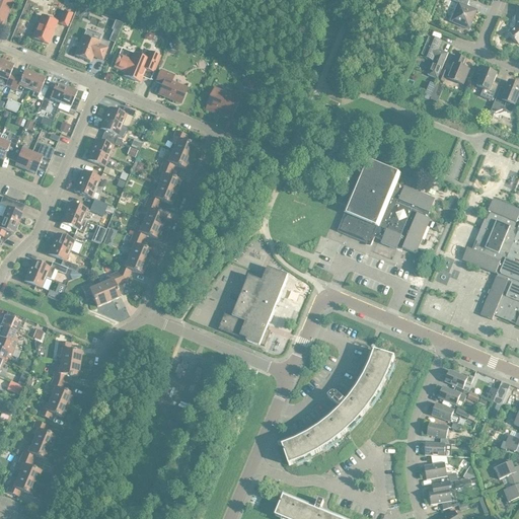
[(0,0),(0,26),(2,27),(13,0),(0,0)]
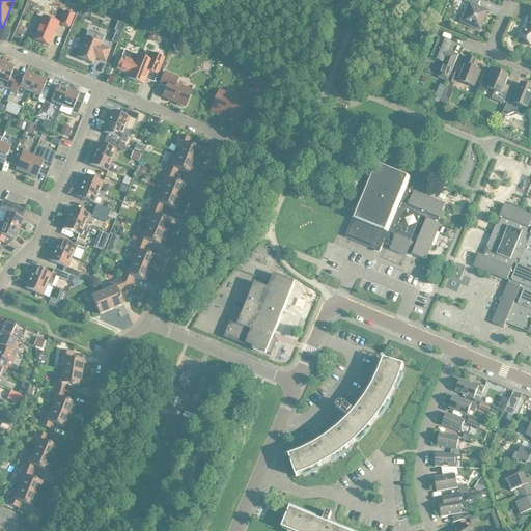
[(479,1),(477,0),(463,0),(463,1),(469,3),(460,22),(480,30),(487,10),(477,6),(479,1)]
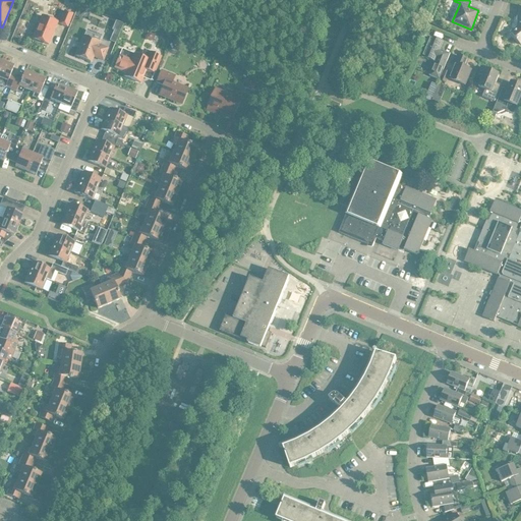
[(72,14),(71,13),(73,9),(66,7),(65,11),(64,11),(59,23),(66,26),(72,14)]
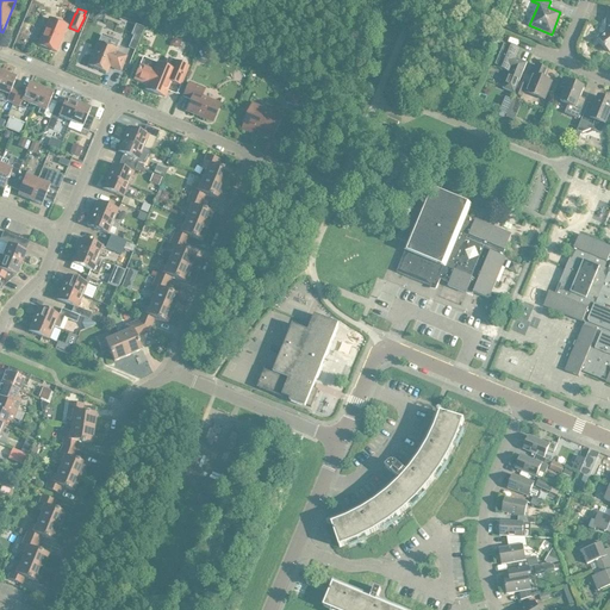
[(596,36),(599,39),(609,53),(609,51),(609,10),(608,10),(605,29),(596,36)]
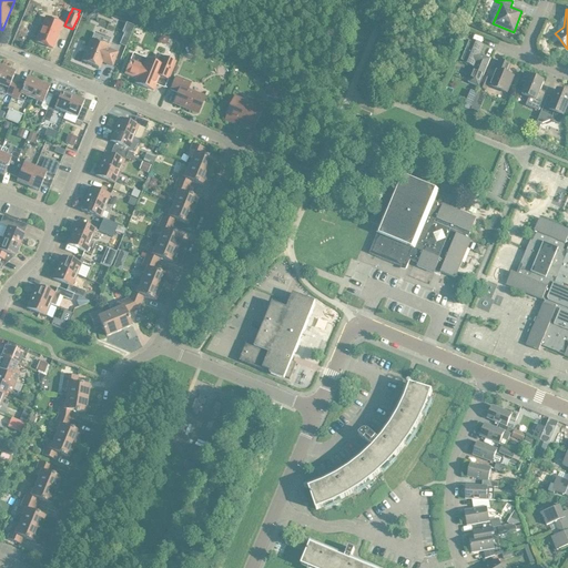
[(46,17),(36,41),(52,48),(62,23),(46,17)]
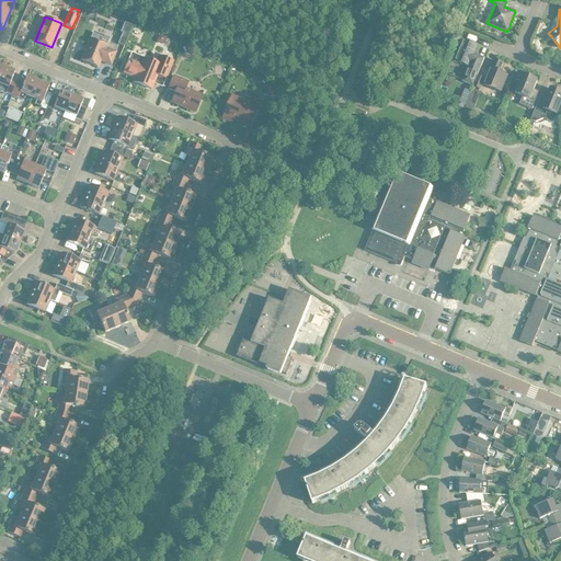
[(91,38),(82,60),(98,67),(100,60),(111,65),(115,52),(105,47),(105,45),(109,38),(93,32),(91,38)]
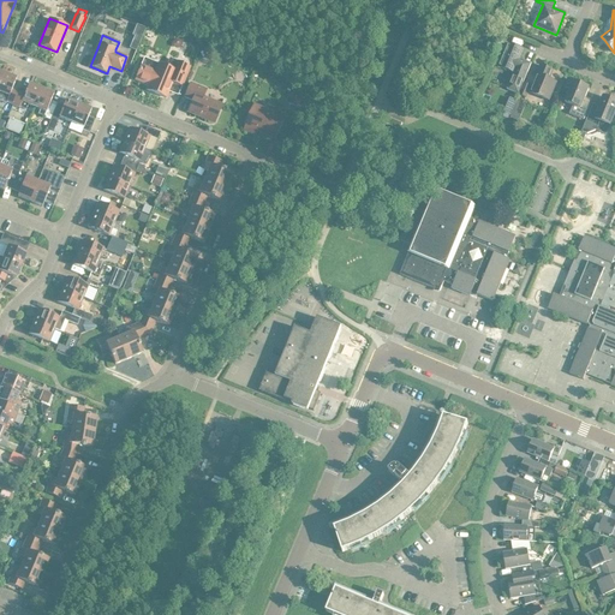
[(506,89),(518,94),(531,63),(520,59),(523,51),(507,43),(497,66),(513,72),(506,89)]
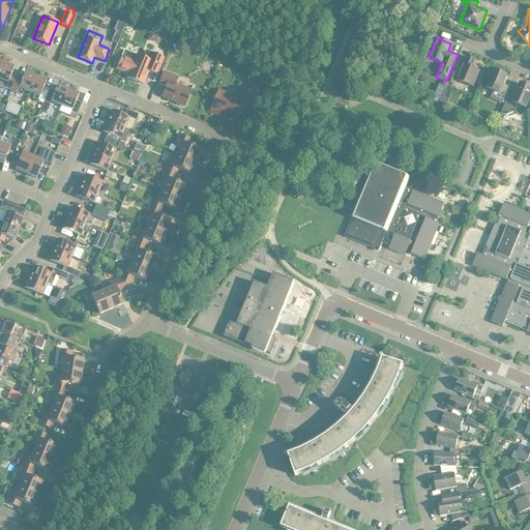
[(121,56),(116,68),(127,74),(126,77),(143,84),(148,70),(156,74),(163,58),(146,51),(143,58),(136,55),(134,60),(121,56)]
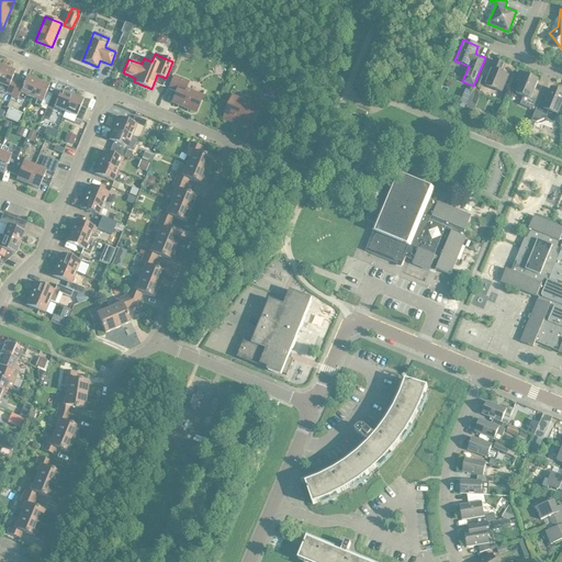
[(505,65),(493,59),(490,68),(491,69),(484,85),(501,91),(507,75),(502,72),(505,65)]
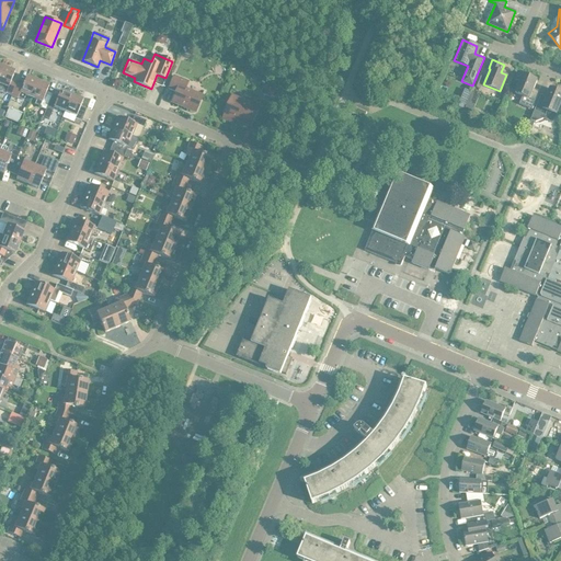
[(11,95),(18,81),(11,79),(14,71),(3,67),(0,73),(0,84),(4,87),(6,93),(11,95)]
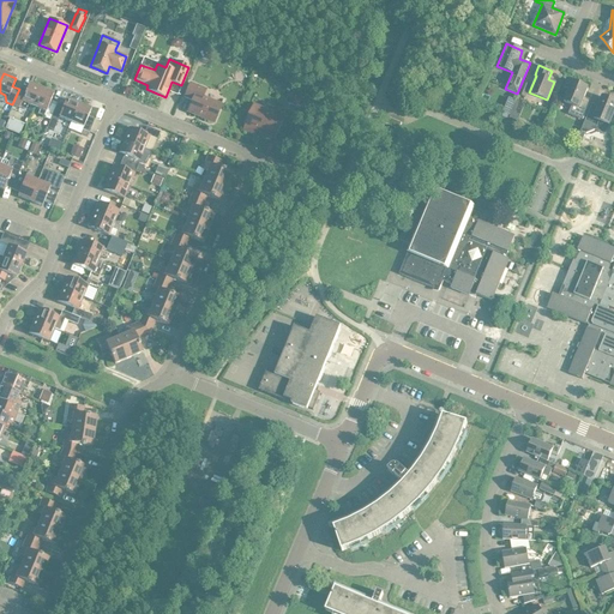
[(582,120),(589,104),(582,102),(588,88),(566,79),(564,88),(569,89),(563,102),(571,104),(567,114),(582,120)]
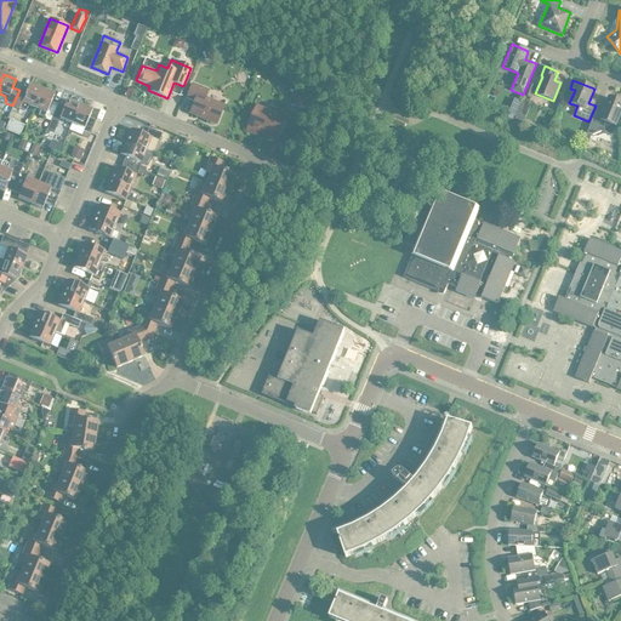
[(192,84),(186,98),(194,102),(189,113),(216,124),(223,106),(204,98),(208,90),(192,84)]
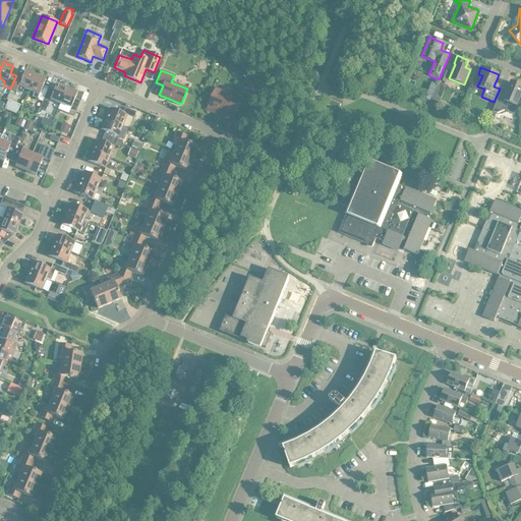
[(21,77),(16,75),(10,89),(21,93),(23,89),(29,91),(35,75),(24,71),(21,77)]
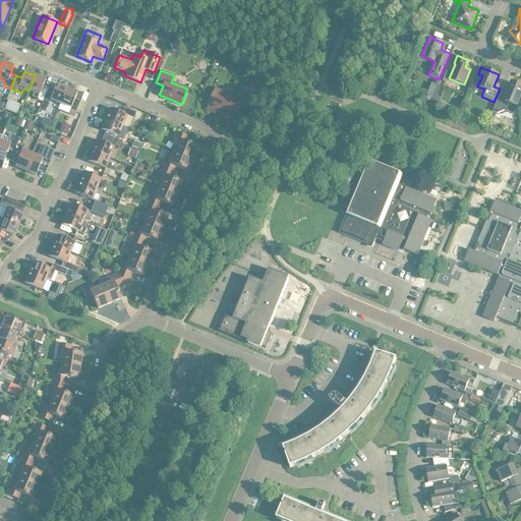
[(444,72),(440,82),(444,83),(449,73),(444,72)]
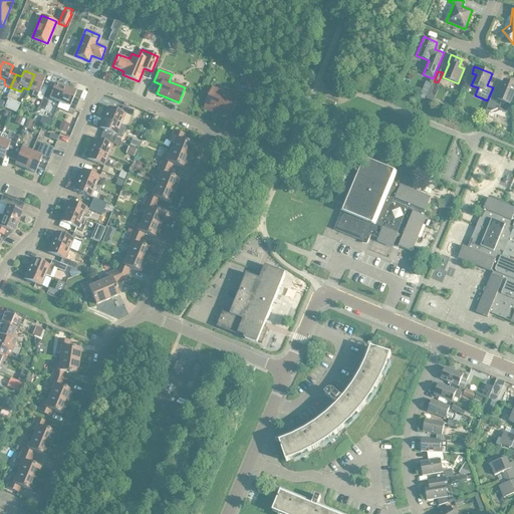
[(44,78),(34,74),(28,89),(33,91),(31,95),(42,99),(47,85),(42,83),(44,78)]
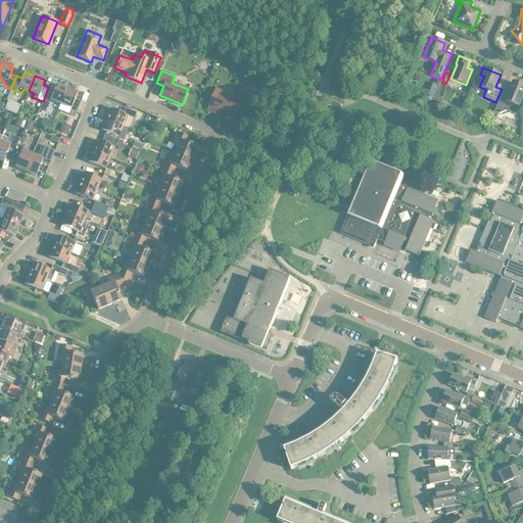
[(253,92),(258,81),(249,77),(244,88),(253,92)]
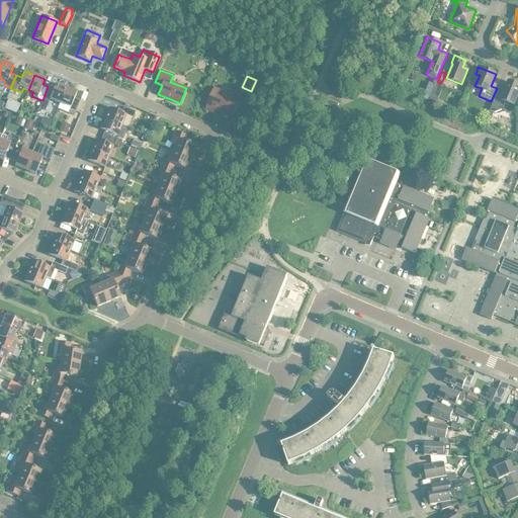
[(493,102),(490,111),(493,112),(495,113),(502,109),(510,113),(513,105),(517,93),(517,85),(508,81),(505,89),(504,92),(498,89),(493,102)]
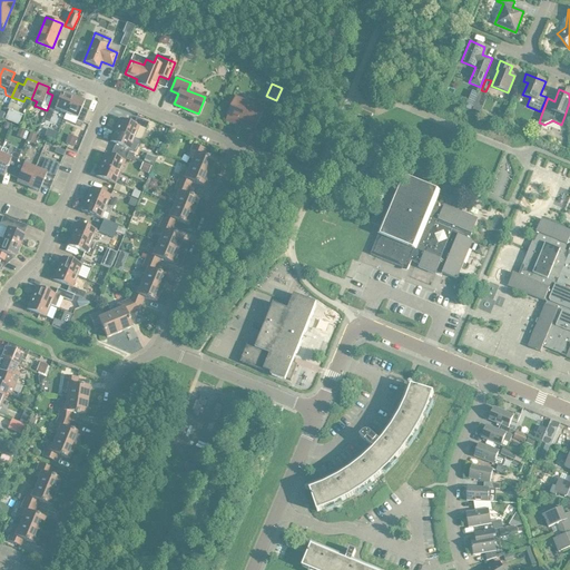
[(61,92),(55,108),(66,114),(72,97),(61,92)]
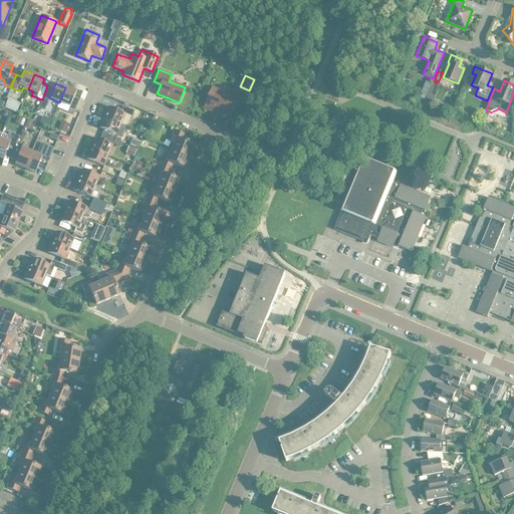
[(65,87),(59,102),(69,106),(68,108),(74,110),(79,99),(73,97),(75,91),(65,87)]
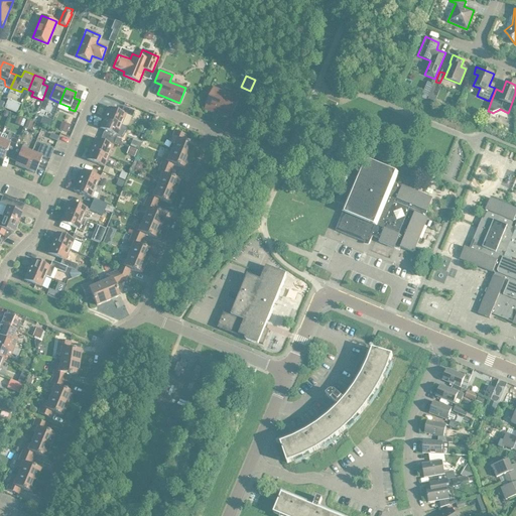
[(213,89),(205,109),(214,113),(216,109),(232,115),(240,95),(230,91),(228,96),(213,89)]
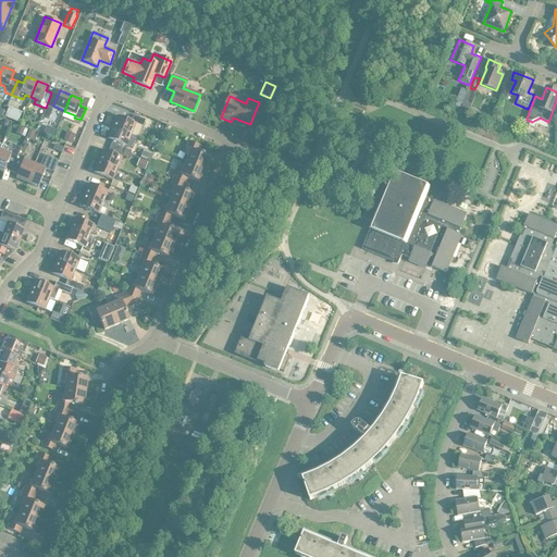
[(17,107),(20,101),(7,98),(4,104),(17,107)]
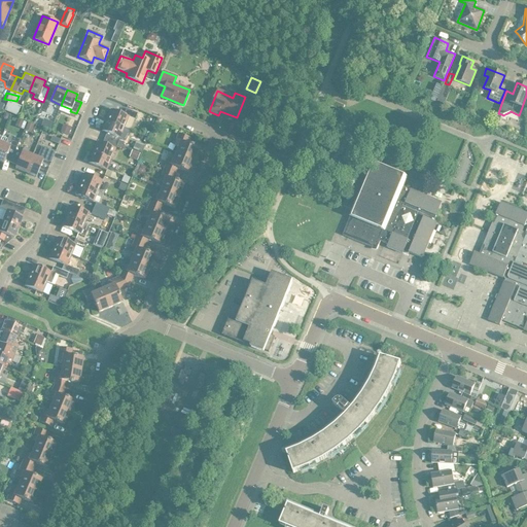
[(344,106),(338,103),(336,102),(327,99),(325,104),(342,111),(344,106)]
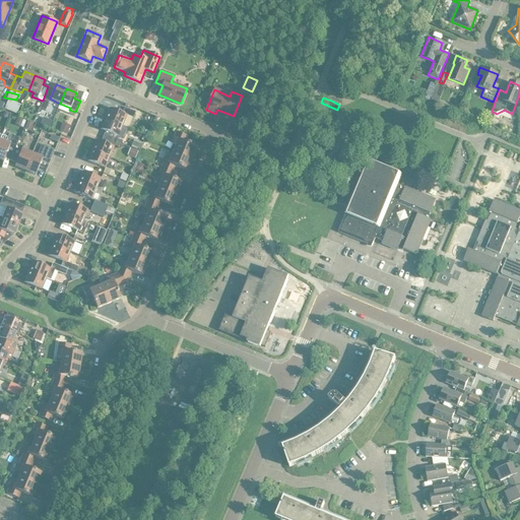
[(16,114),(20,105),(7,100),(4,109),(16,114)]
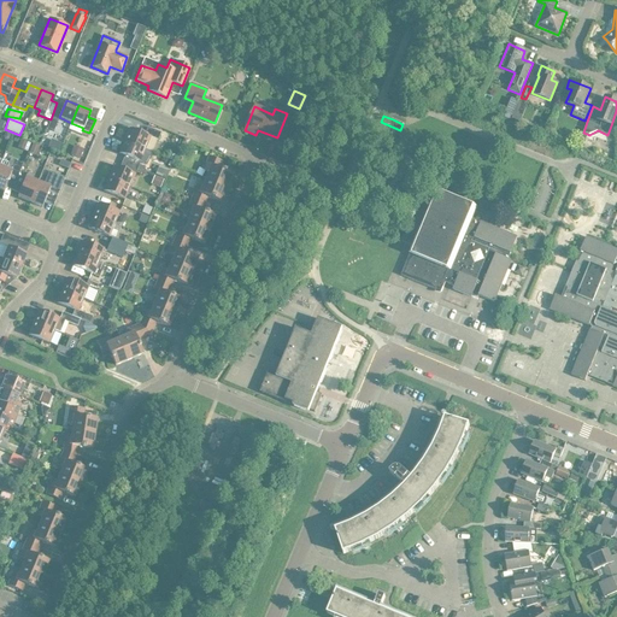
[(57,122),(51,119),(47,128),(53,131),(57,122)]
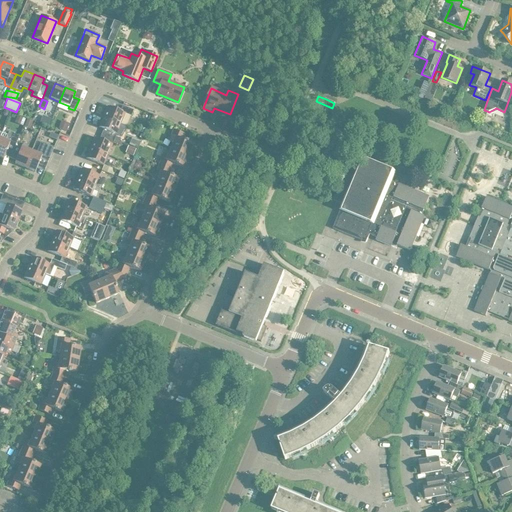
[(107,106),(103,116),(121,124),(125,114),(130,116),(133,110),(122,106),(120,111),(107,106)]
